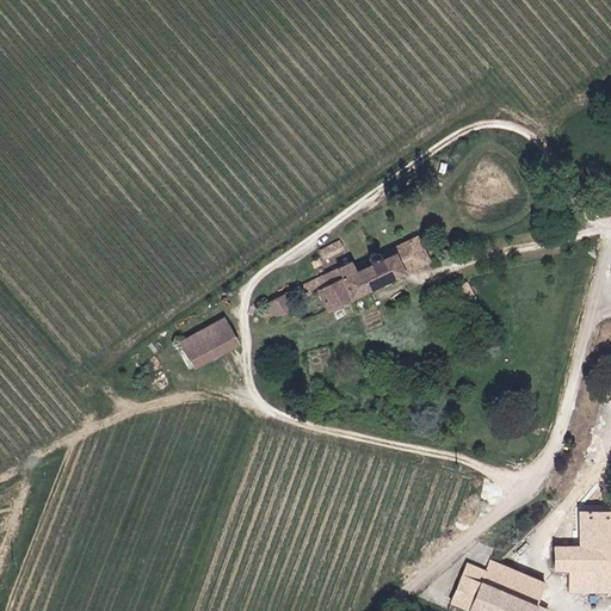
[(375,250),(375,254),(358,263),(353,253),(313,272),(315,277),(295,287),(298,294),(316,285),(327,309),(406,272),(397,254),(389,258),(388,253),(386,254),(383,250),(380,248),(377,250),(375,250)]
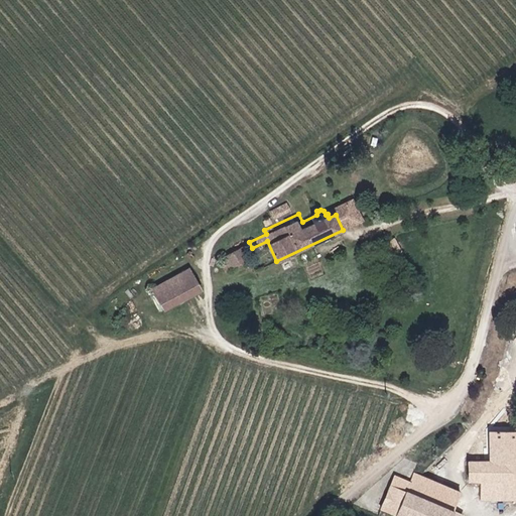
[(248,258),(243,249),(223,258),(228,268),(248,258)]
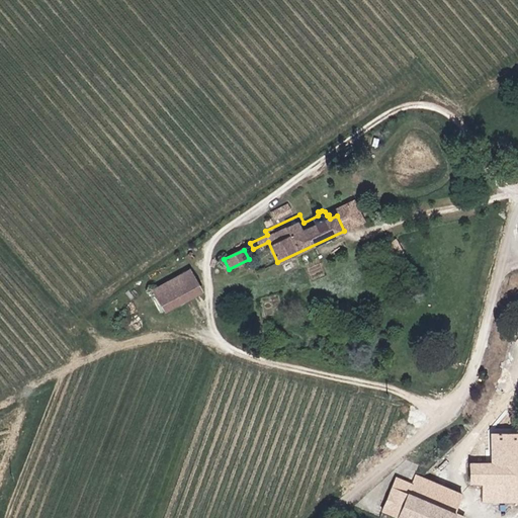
[(190,267),(153,287),(165,311),(202,290),(190,267)]
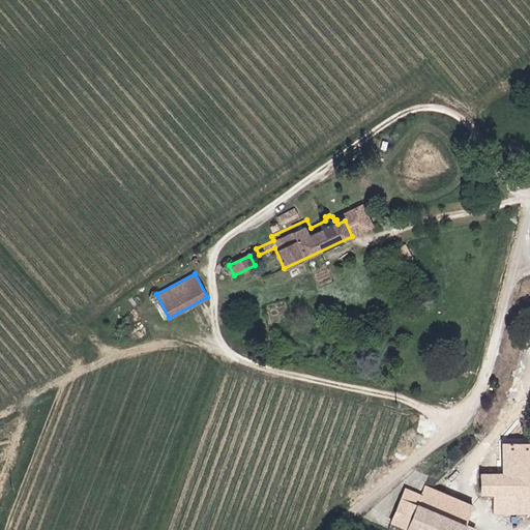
[(529,443),(502,443),(501,472),(480,471),(479,494),(489,494),(489,512),(529,512),(529,443)]
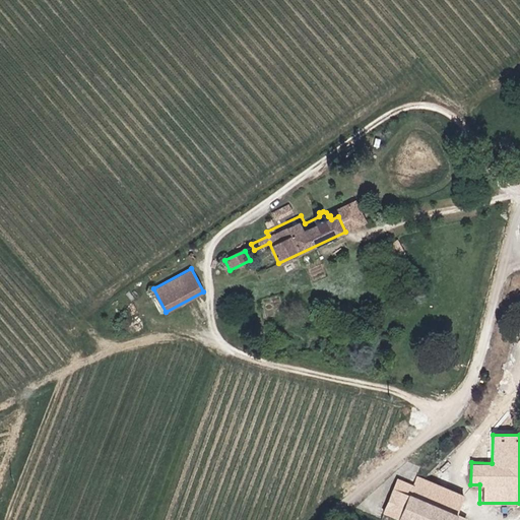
[(401,519),(452,519),(463,496),(417,475),(413,483),(398,476),(383,511),(401,519)]
